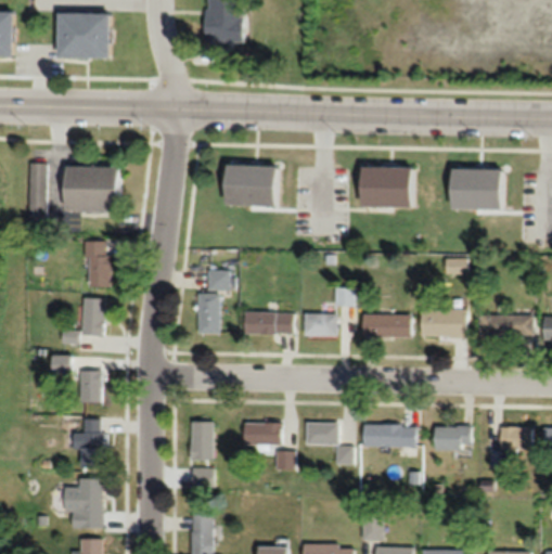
[(0,56),(13,58),(13,12),(0,11),(0,56)]
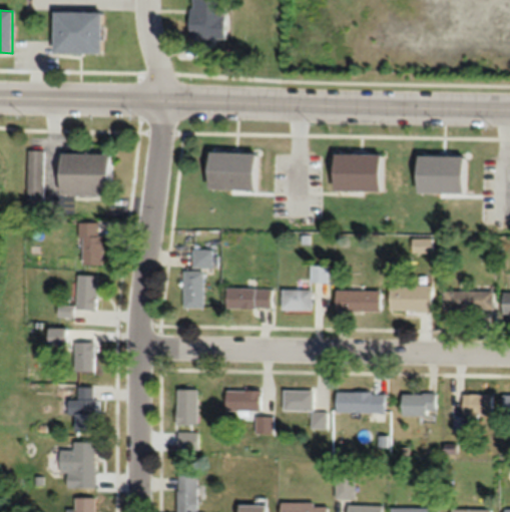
[(103,54),(103,12),(53,12),(53,54),(103,54)]
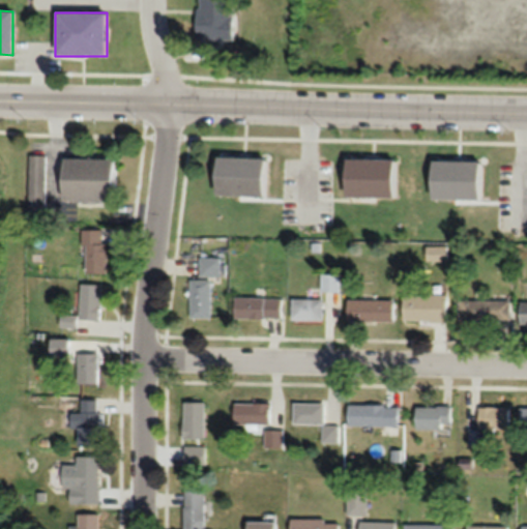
[(27,221),(44,221),(44,156),(27,156),(27,221)]
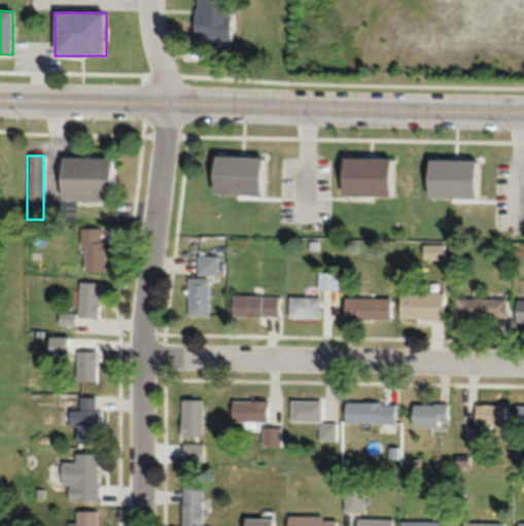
[(213,197),(263,197),(263,156),(214,156),(213,197)]
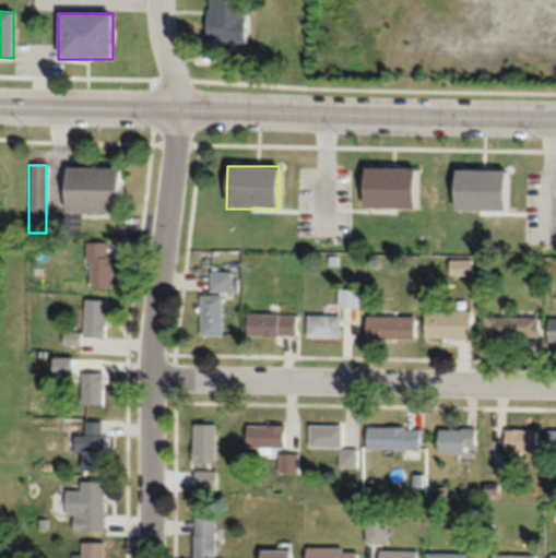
[(121,167),(64,167),(64,214),(121,214),(121,167)]
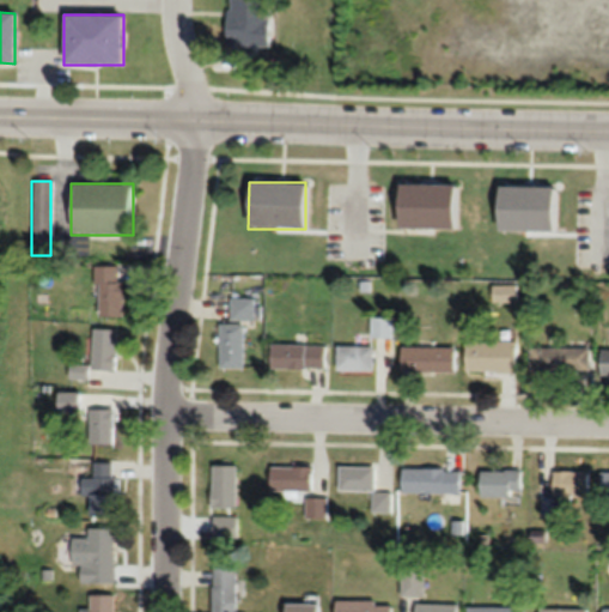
[(455,185),(399,185),(399,230),(455,230),(455,185)]
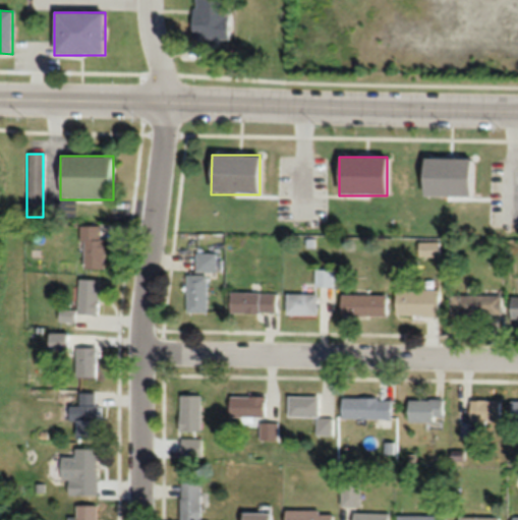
[(423,197),(471,197),(471,158),(423,158),(423,197)]
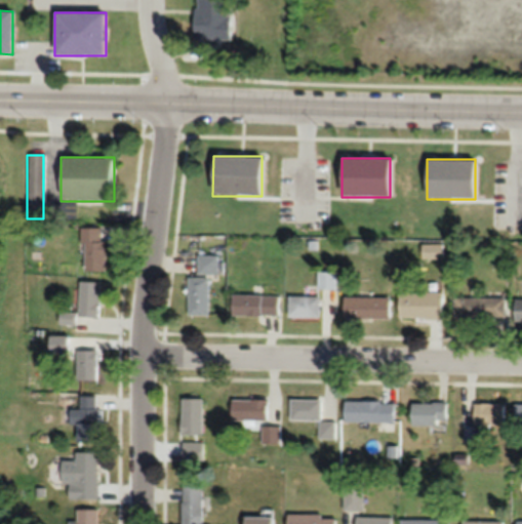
[(103,228),(80,228),(80,272),(103,272),(103,228)]
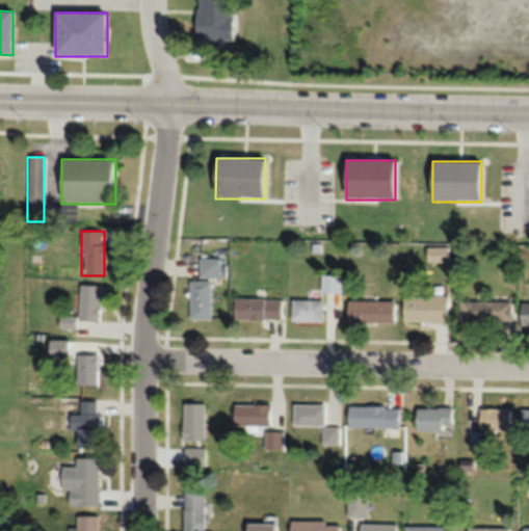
[(218,279),(218,260),(197,260),(197,279),(218,279)]
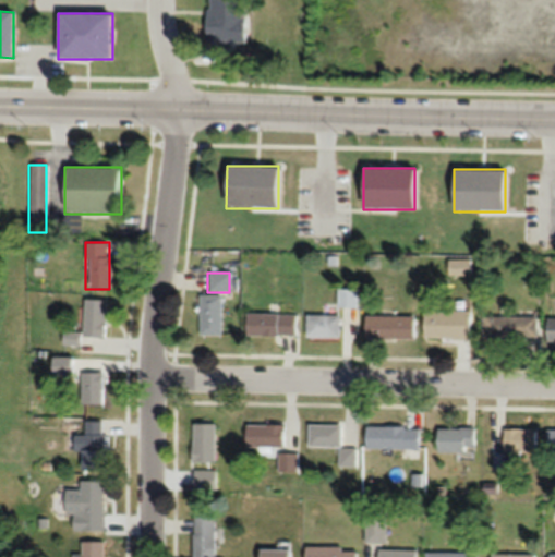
[(354,291),(336,291),(336,307),(354,307),(354,291)]
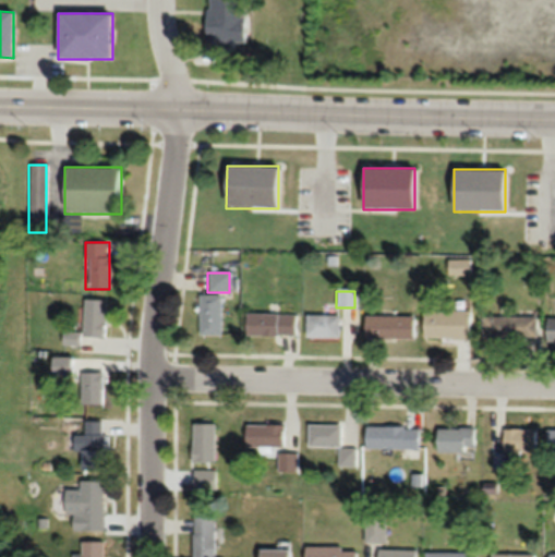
[(197,336),(219,336),(219,295),(197,295),(197,336)]
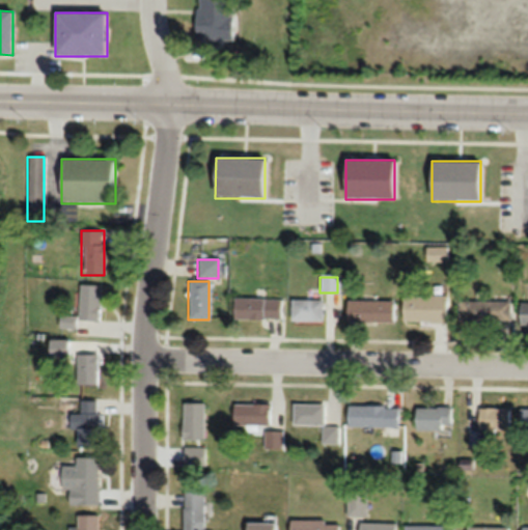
[(77,322),(99,322),(99,285),(77,285),(77,322)]
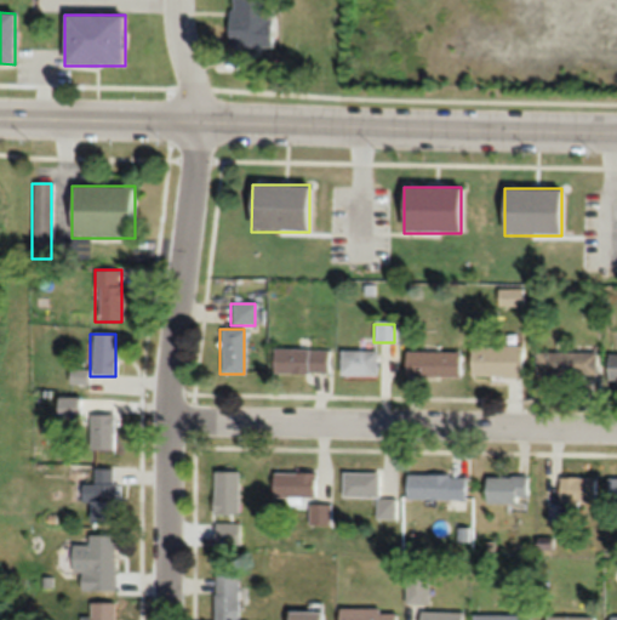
[(520,348),(470,348),(470,379),(520,379),(520,348)]
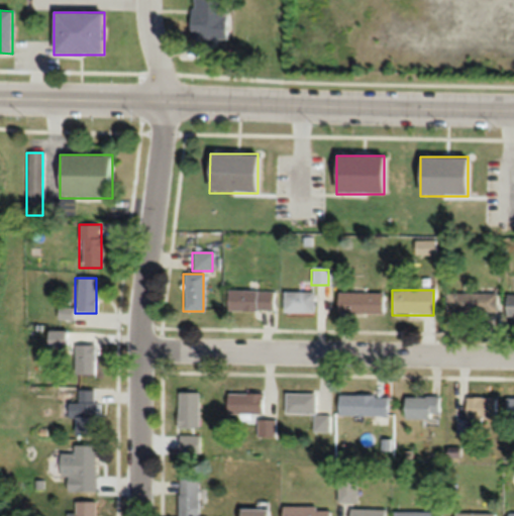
[(272,311),(272,291),(226,291),(226,311),(272,311)]
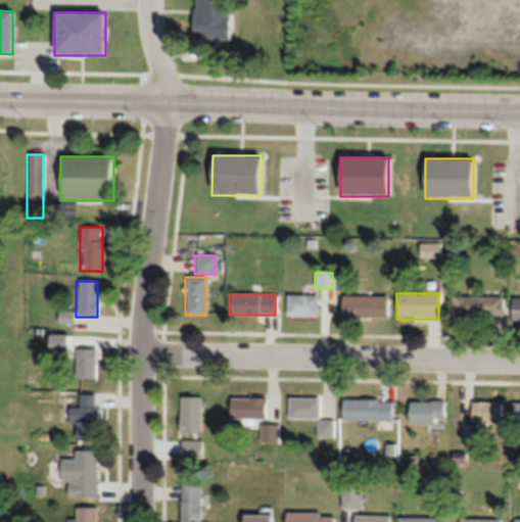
[(285,316),(316,316),(316,295),(285,295),(285,316)]
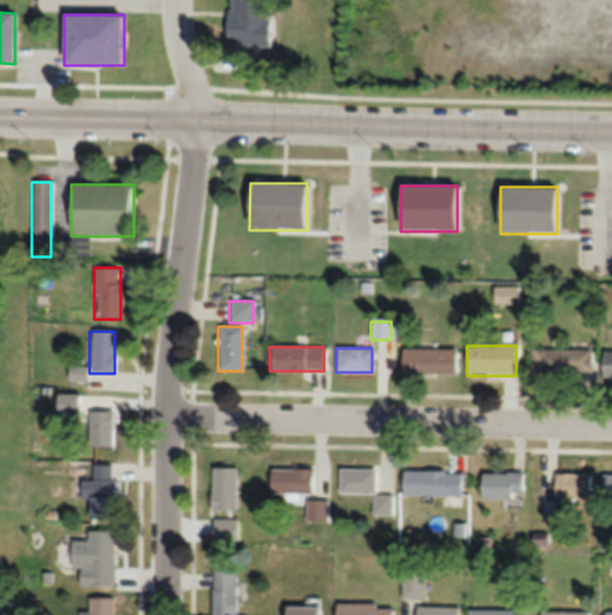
[(453,349),(402,349),(402,374),(453,374),(453,349)]
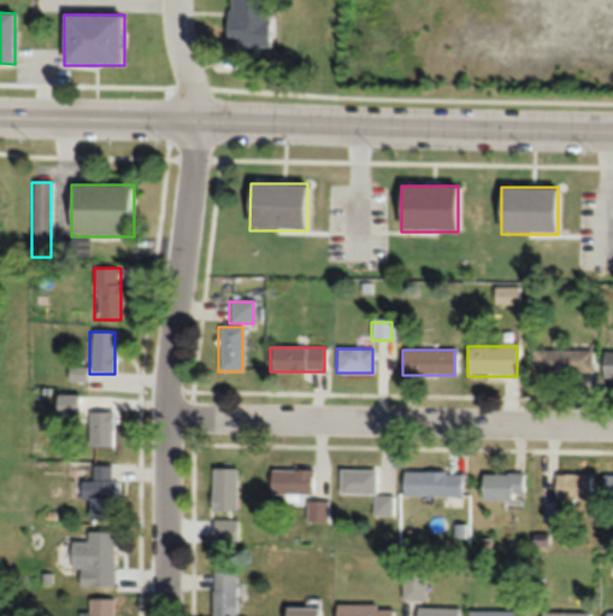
[(532,351),(532,375),(593,375),(593,351),(532,351)]
